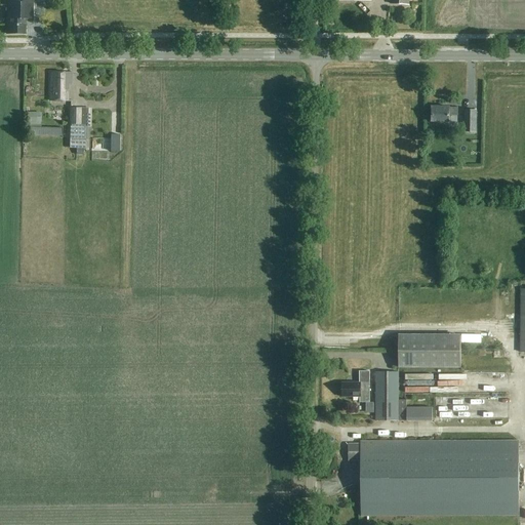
[(6,0),(7,35),(26,35),(26,19),(33,19),(32,0),(6,0)]
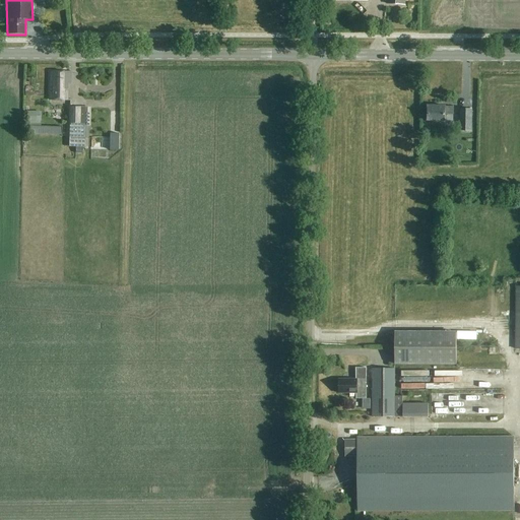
[(70,84),(70,72),(50,72),(49,101),(66,102),(66,84),(70,84)]
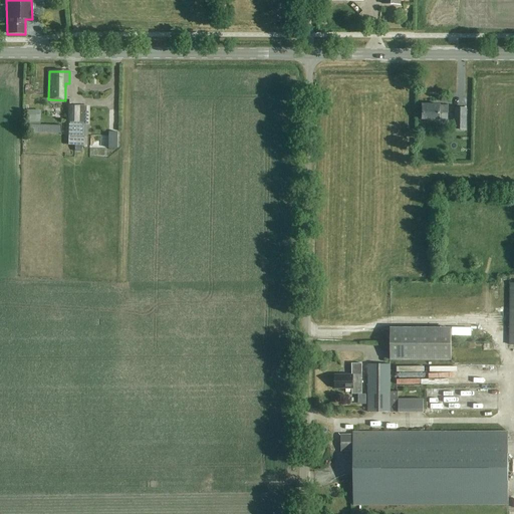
[(450,114),(450,107),(441,107),(441,105),(424,105),(424,119),(441,120),(441,114),(450,114)]
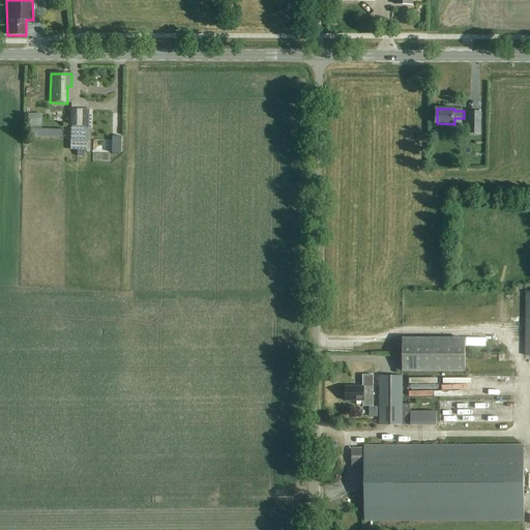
[(89,141),(89,110),(71,110),(71,141),(89,141)]
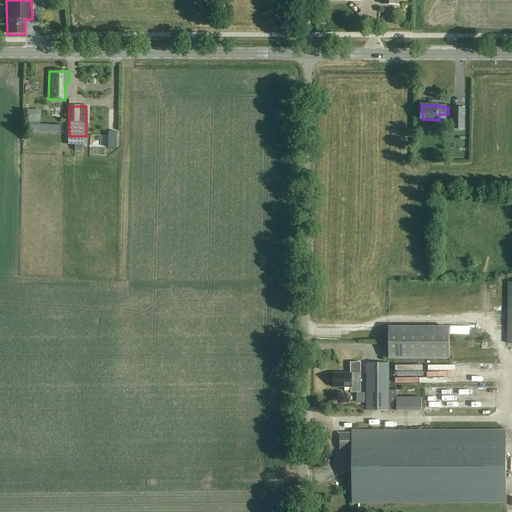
[(453,108),(452,123),(464,123),(465,108),(453,108)]
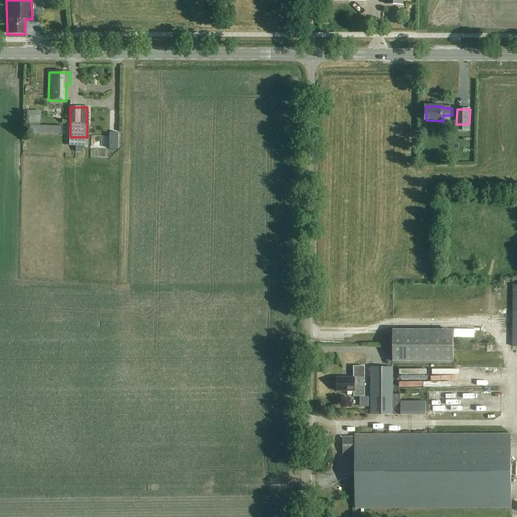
[(27,110),(27,121),(40,121),(40,110),(27,110)]
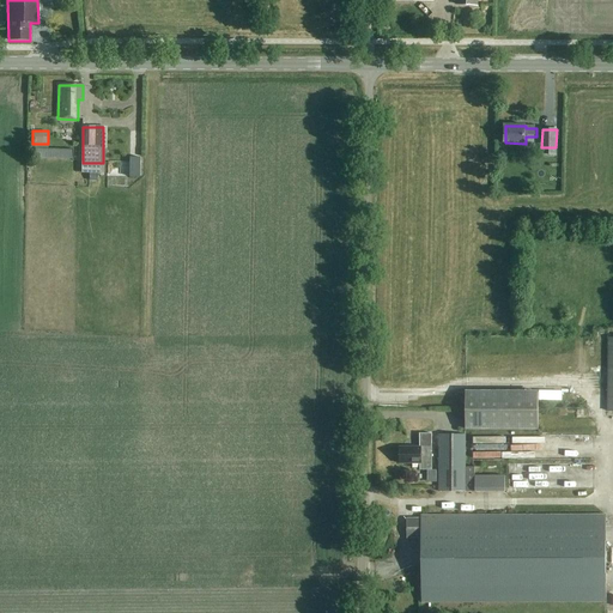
[(116,143),(127,156),(139,146),(128,133),(116,143)]
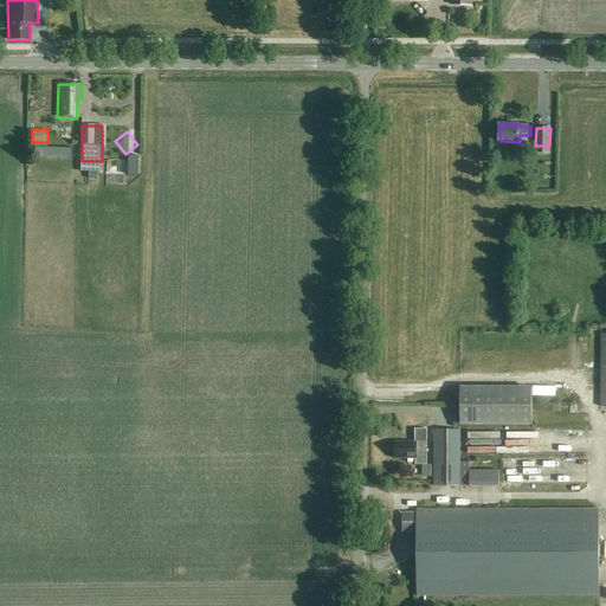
[(128,155),(127,175),(137,175),(137,156),(128,155)]
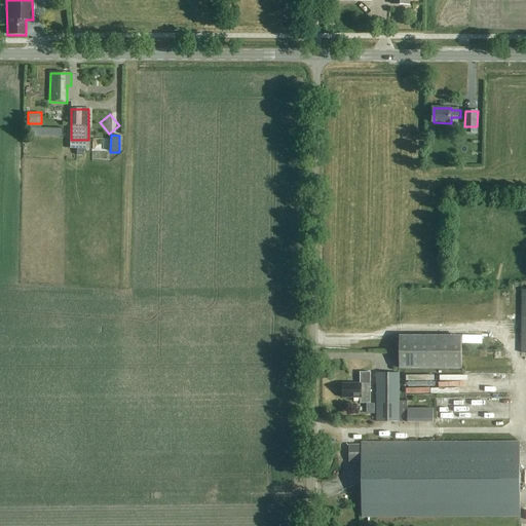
[(400,369),(461,370),(461,336),(400,336),(400,369)]
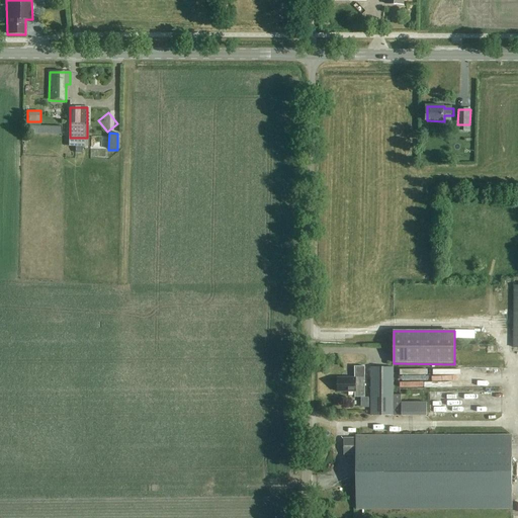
[(394,416),(395,368),(371,367),(370,416),(394,416)]
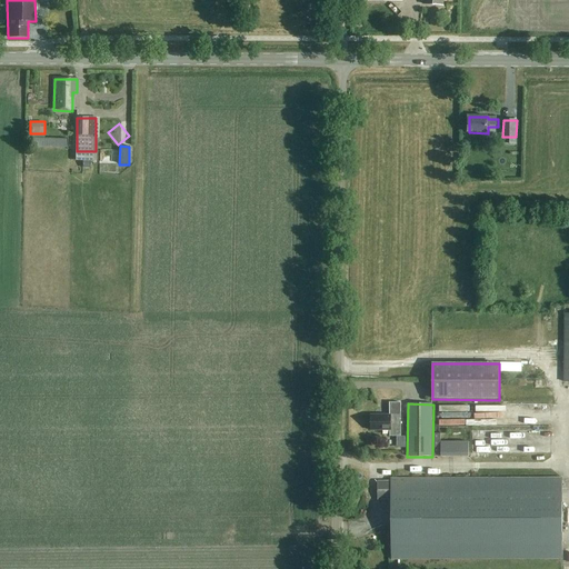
[(401,438),(402,417),(391,417),(391,416),(372,416),(372,431),(391,431),(391,438),(401,438)]
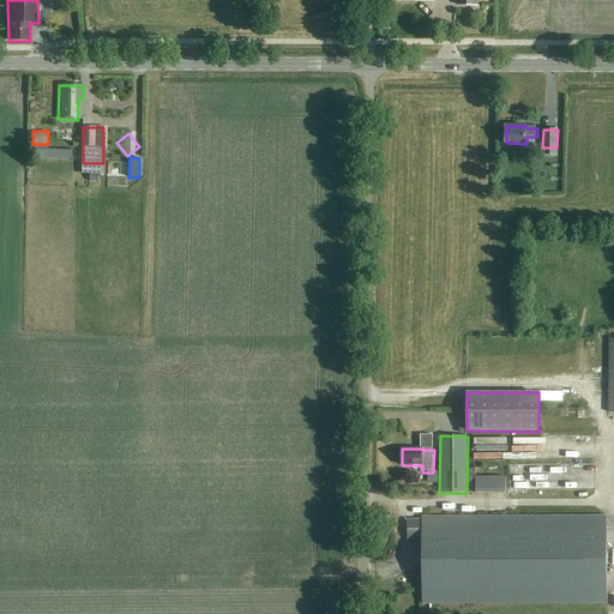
[(506,493),(506,476),(476,476),(476,493),(506,493)]
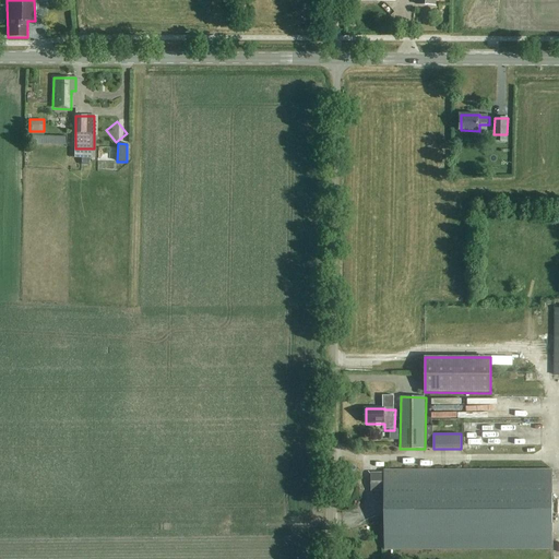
[(554,550),(554,471),(384,471),(384,474),(371,474),(371,491),(384,491),(384,551),(554,550)]
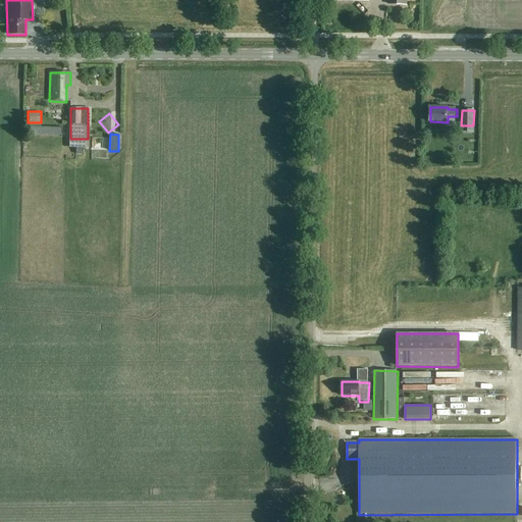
All buildings are outlined.
